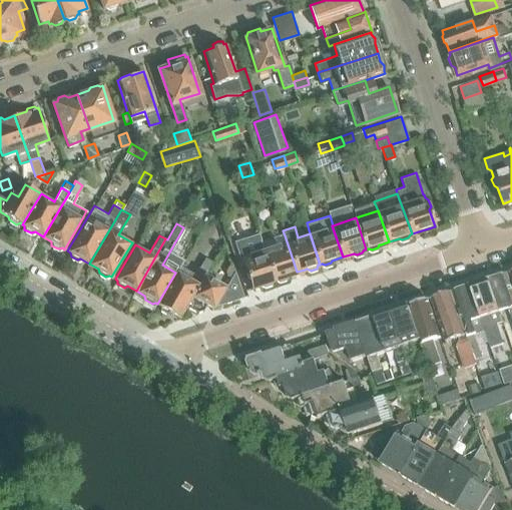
[(265,248),(275,280),(277,279),(280,281),(286,279),(288,276),(290,275),(297,272),(285,235),(275,239),(276,244),(265,248)]
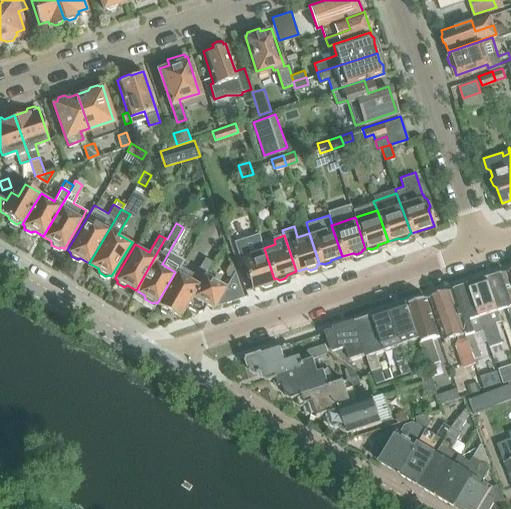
[(264,248),(249,253),(247,246),(238,249),(250,287),(253,286),(260,283),(264,285),(270,283),(272,279),(274,279),(264,248)]
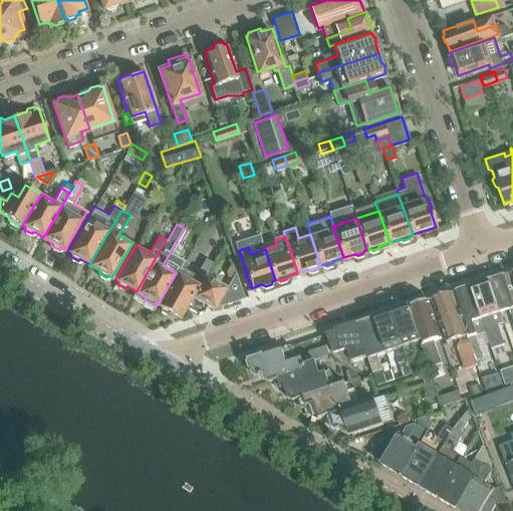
[(176,273),(158,304),(160,305),(160,309),(167,313),(170,311),(180,317),(187,305),(205,274),(213,261),(205,256),(195,273),(181,265),(176,273)]
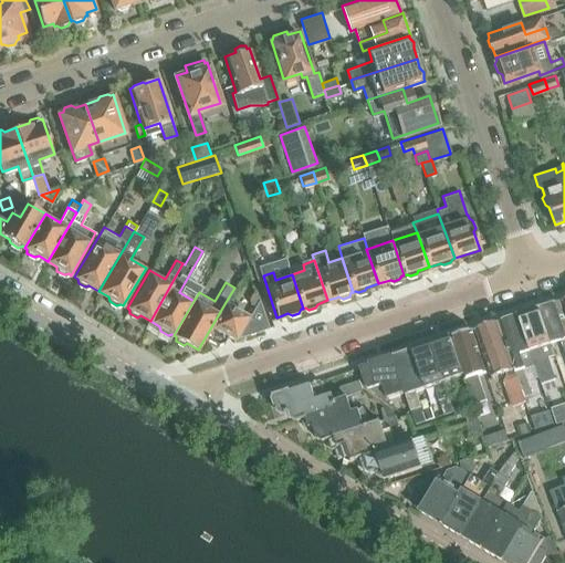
[(252,293),(249,299),(251,305),(254,308),(249,315),(226,302),(206,336),(217,343),(223,341),(227,335),(232,339),(268,326),(260,301),(257,292),(252,293)]
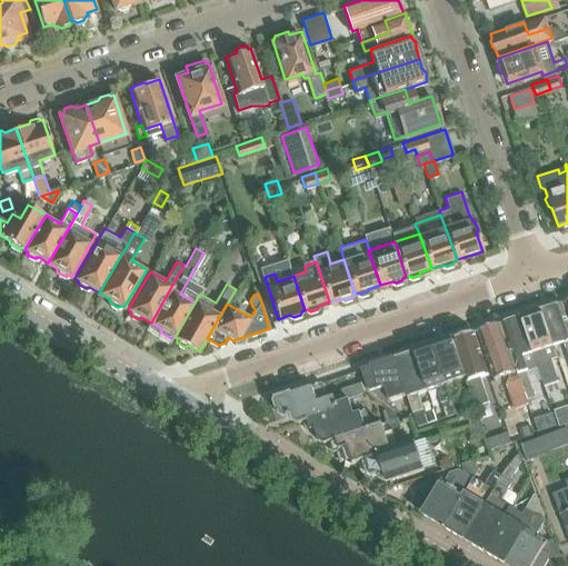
[(567,319),(561,300),(541,307),(554,344),(564,340),(567,355),(567,319)]
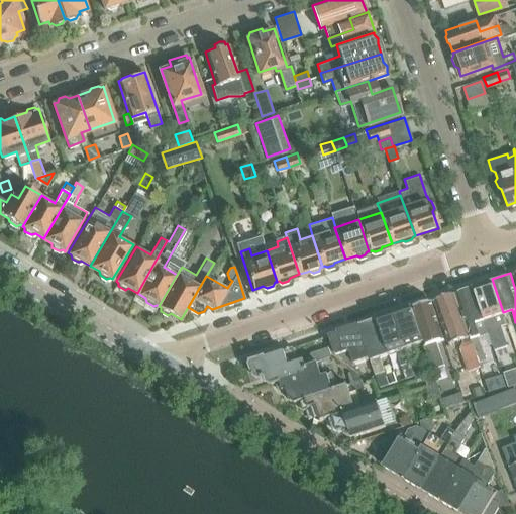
[(492,279),(473,286),(488,331),(494,348),(503,345),(507,343),(501,324),(507,322),(503,312),(492,279)]
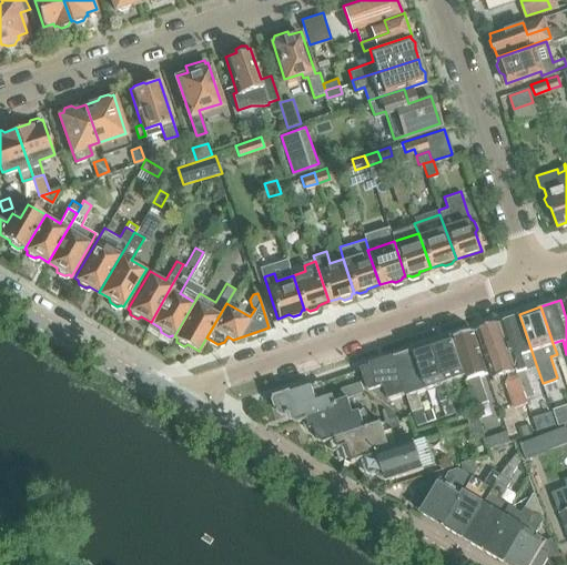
[(519,314),(499,321),(525,396),(534,394),(525,369),(536,364),(519,314)]
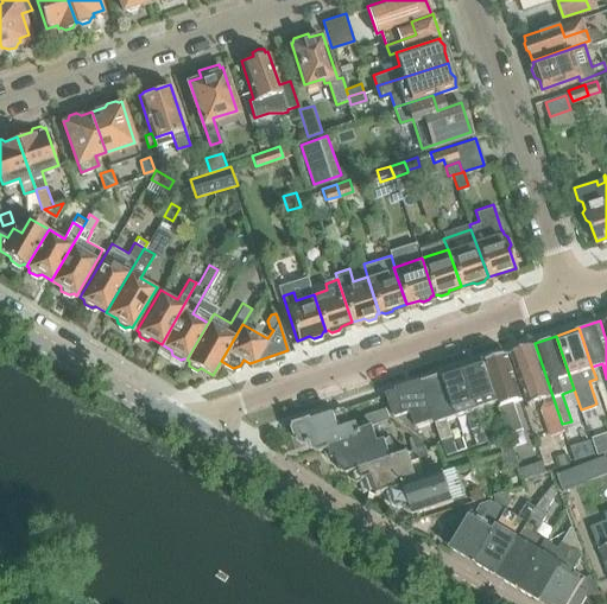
[(535,343),(511,351),(528,402),(543,398),(544,401),(541,407),(550,433),(555,432),(563,428),(562,424),(535,343)]
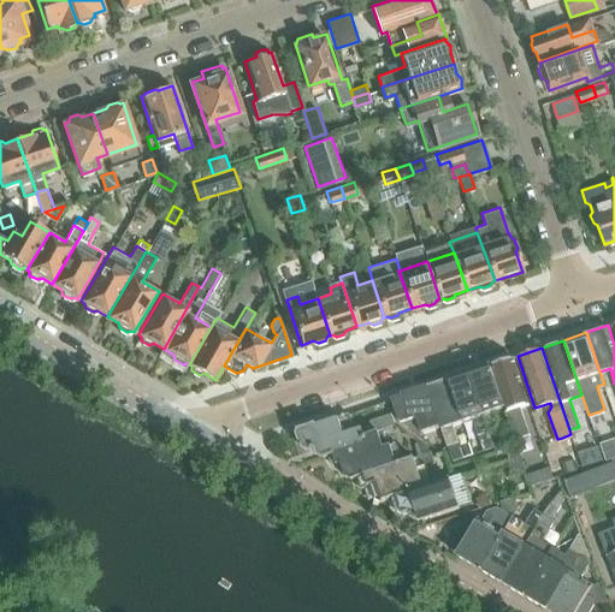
[(324,378),(336,374),(329,354),(317,358),(324,378)]
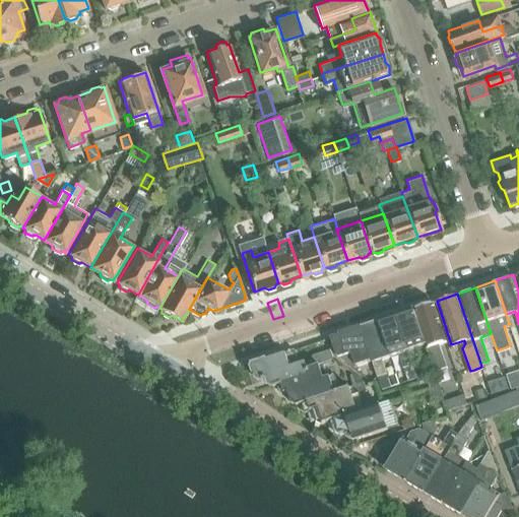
[(423,305),(413,308),(426,344),(432,363),(434,370),(447,366),(440,341),(446,339),(434,302),(433,302),(429,300),(424,302),(423,305)]
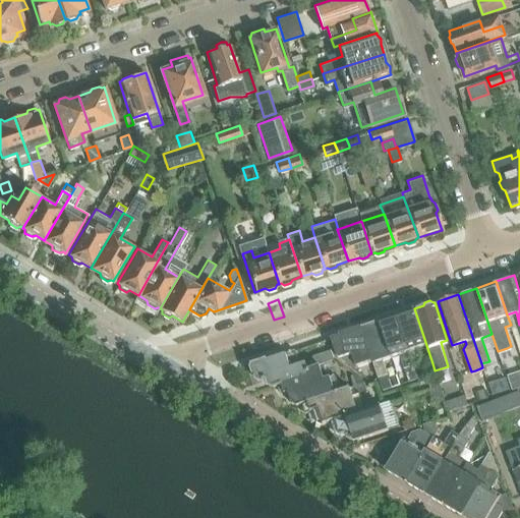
[(414,308),(397,313),(409,352),(417,377),(418,382),(427,379),(417,348),(426,345),(414,308)]
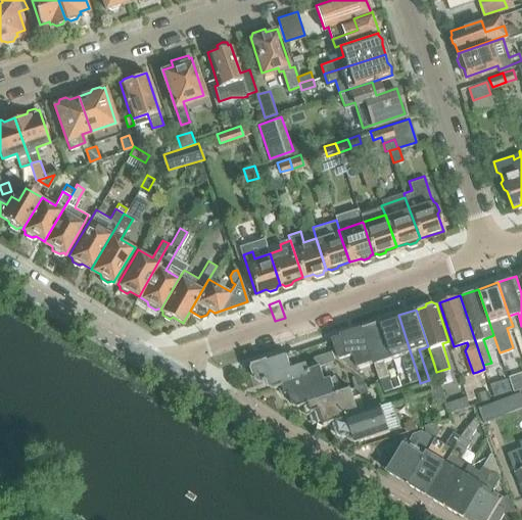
[(398,315),(381,321),(393,358),(401,355),(410,381),(419,378),(411,353),(398,315)]
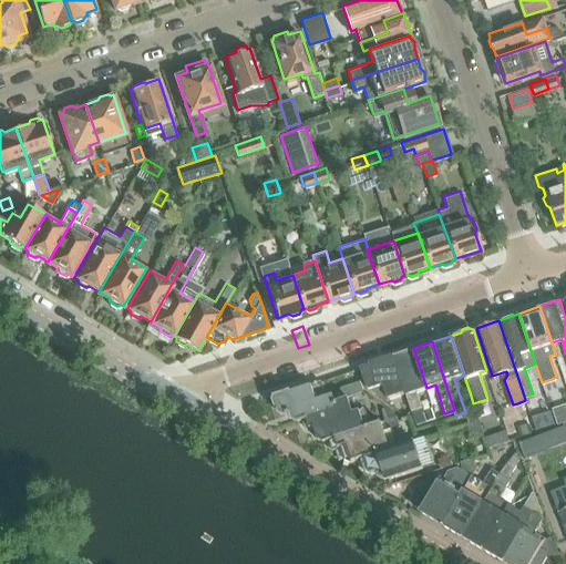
[(413,348),(394,355),(407,391),(412,409),(417,422),(426,419),(418,391),(426,388),(413,348)]
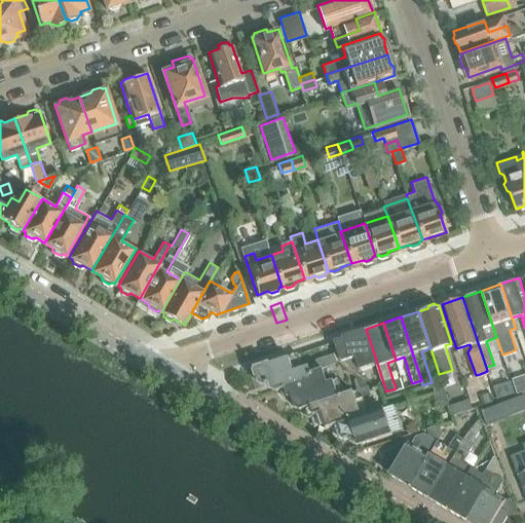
[(366,329),(334,339),(339,358),(347,362),(357,359),(360,369),(377,363),(366,329)]
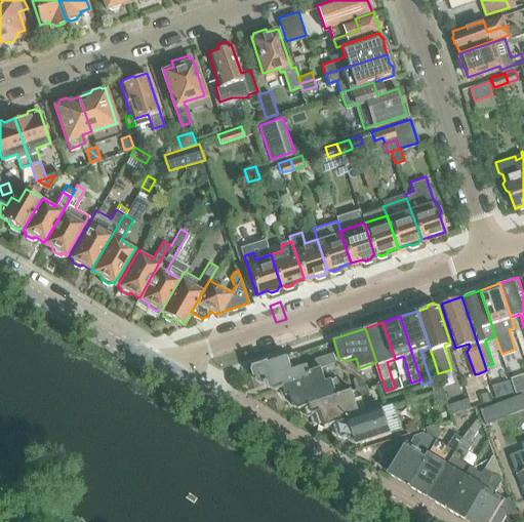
[(254,361),(253,365),(258,379),(264,382),(270,379),(271,384),(272,387),(275,389),(280,387),(312,377),(310,369),(308,362),(301,365),(296,351),(269,360),(265,357),(254,361)]
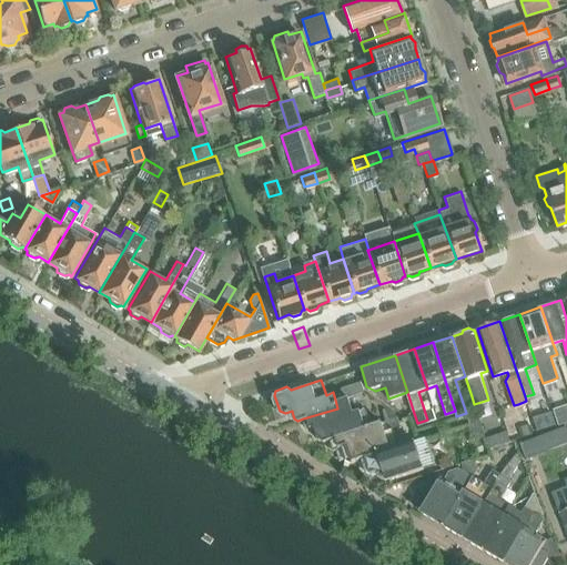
[(343,385),(333,392),(335,400),(347,396),(347,395),(354,394),(364,391),(360,380),(343,385)]
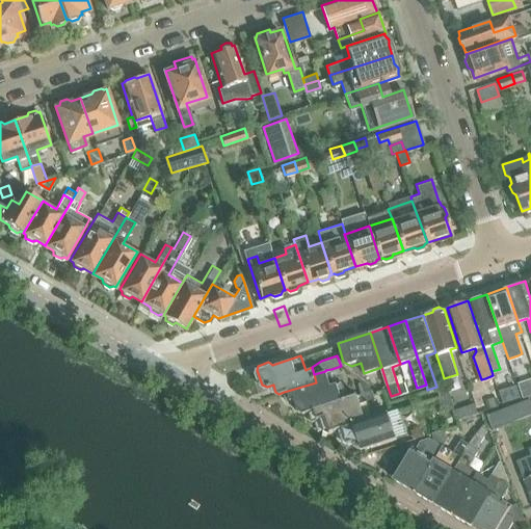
[(316,382),(284,392),(286,398),(290,400),(294,399),(298,411),(303,414),(307,412),(348,397),(345,389),(342,380),(330,385),(325,370),(325,371),(314,374),(316,382)]
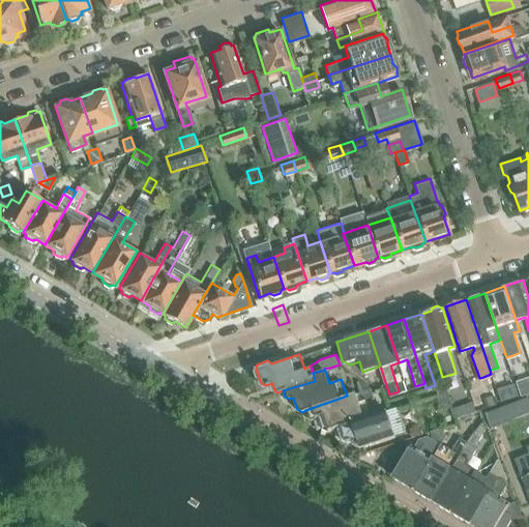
[(359,378),(356,381),(360,391),(371,388),(370,385),(359,378)]
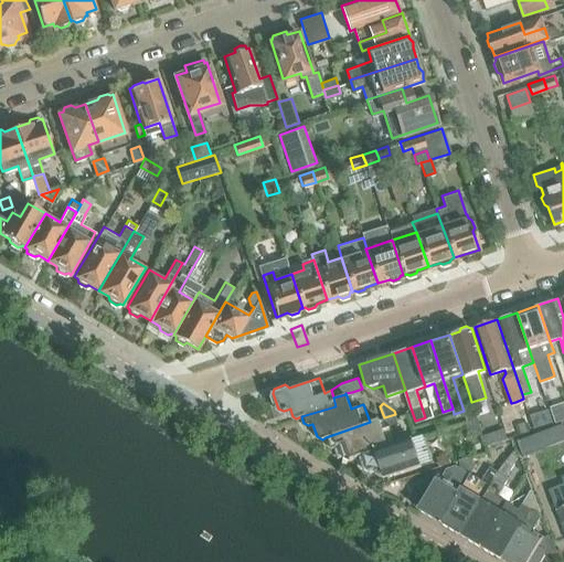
[(370,422),(326,437),(328,445),(331,447),(339,444),(343,456),(349,459),(359,455),(396,443),(391,425),(398,423),(395,414),(384,417),(370,422)]
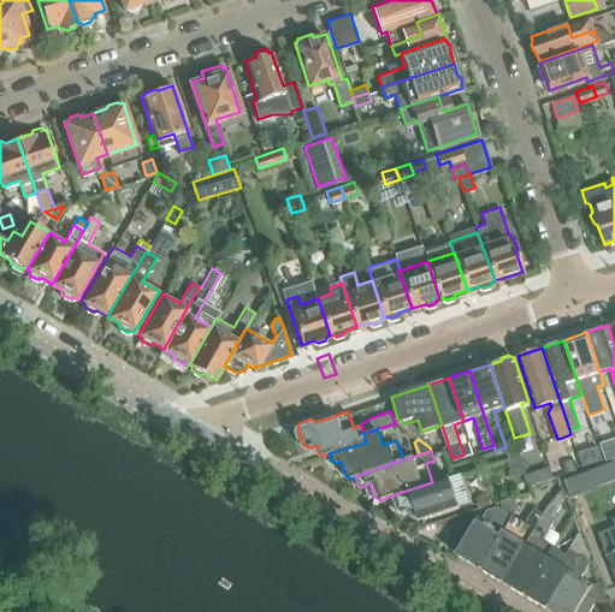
[(519,456),(508,459),(513,473),(524,469),(519,456)]
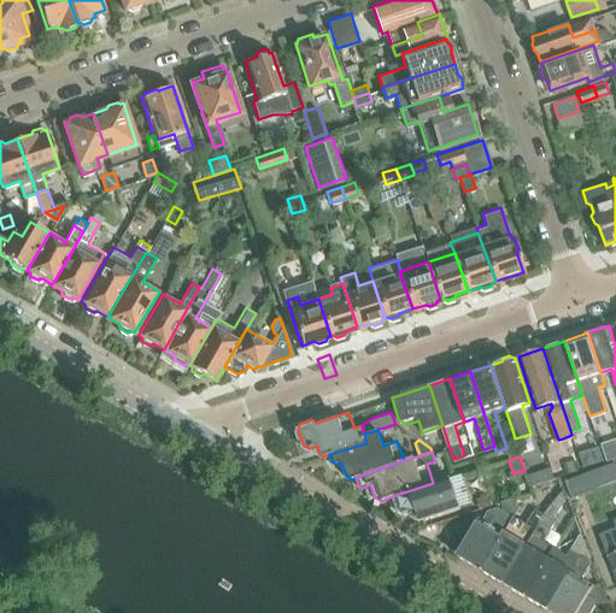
[(574,459),(563,463),(567,471),(578,467),(574,459)]
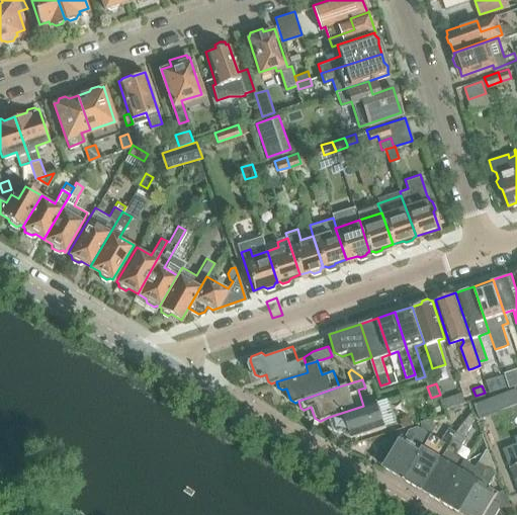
[(460,391),(441,398),(444,407),(464,401),(460,391)]
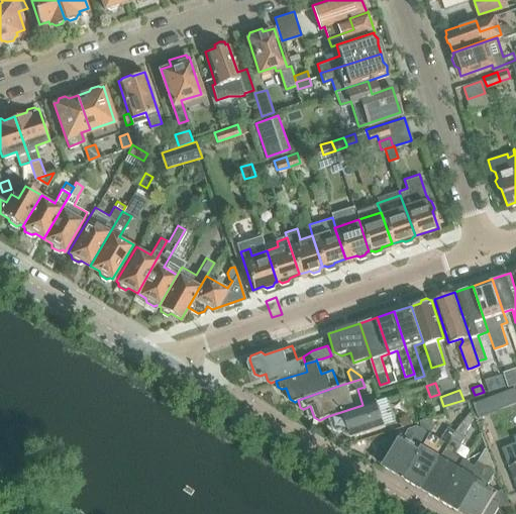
[(496,394),(473,403),(479,416),(501,407),(496,394)]
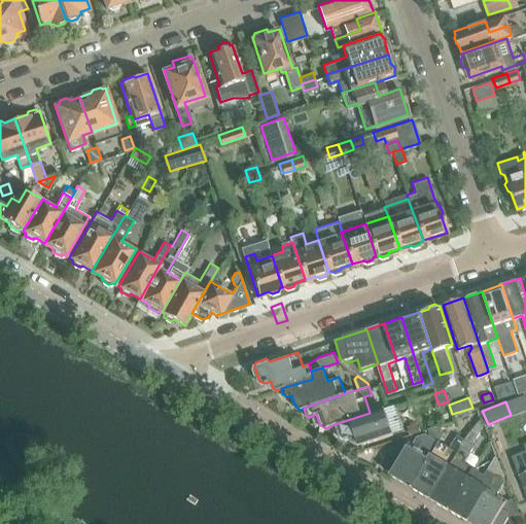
[(370,413),(335,424),(339,435),(344,439),(351,437),(353,443),(357,444),(402,429),(394,405),(370,413)]
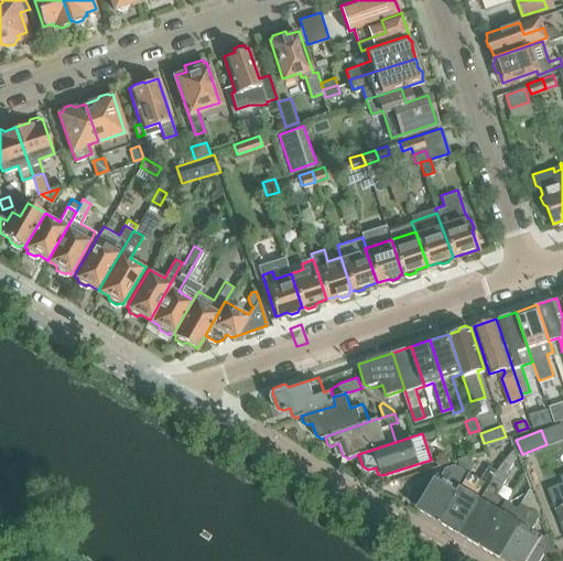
[(497,470),(461,533),(480,546),(507,500),(496,494),(507,475),(506,474),(517,454),(513,446),(496,468),(497,470)]
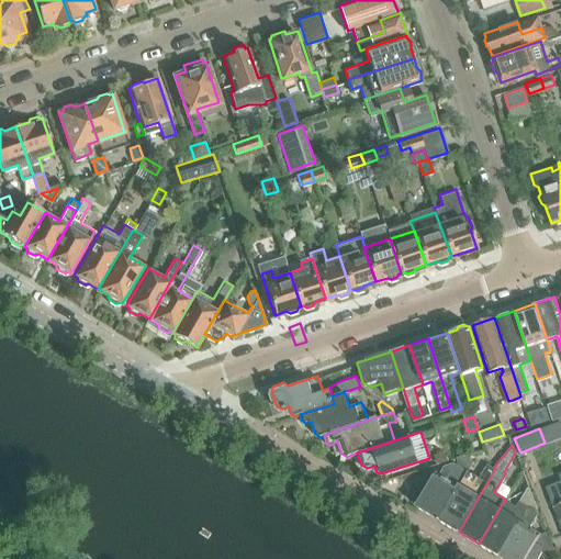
[(445,450),(435,454),(437,461),(448,458),(445,450)]
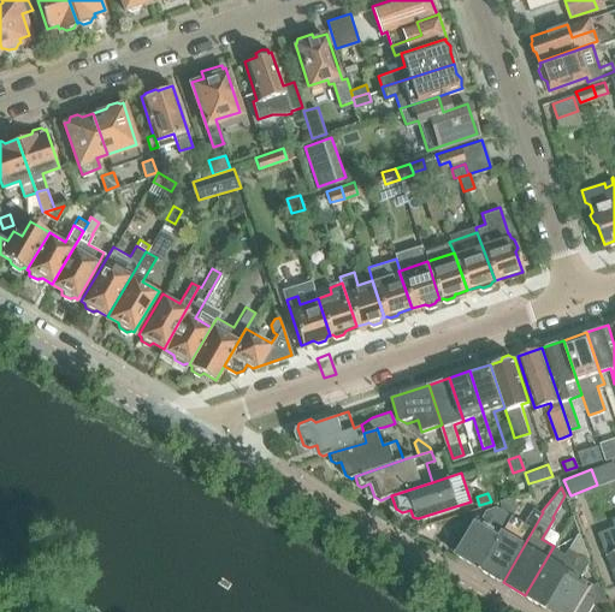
[(460,524),(453,536),(455,542),(461,546),(456,553),(482,568),(512,515),(518,504),(512,497),(501,499),(503,510),(497,506),(488,509),(483,517),(479,515),(472,526),(467,523),(460,524)]
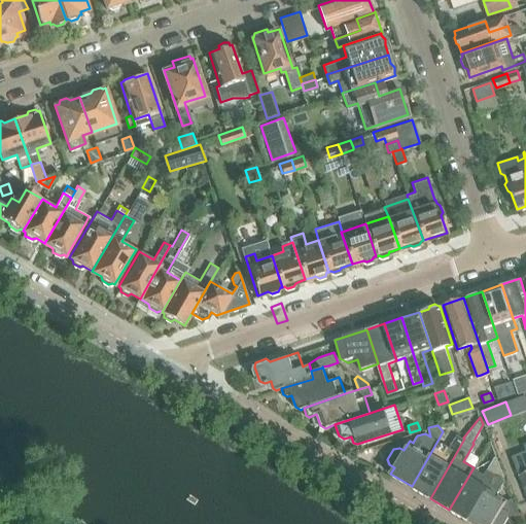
[(412,486),(411,487),(430,498),(464,439),(463,438),(457,433),(448,447),(437,441),(412,486)]
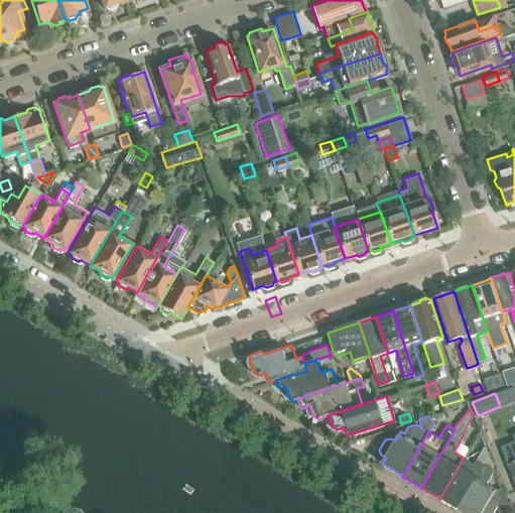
[(514,439),(501,445),(514,482),(514,432),(513,434),(514,439)]
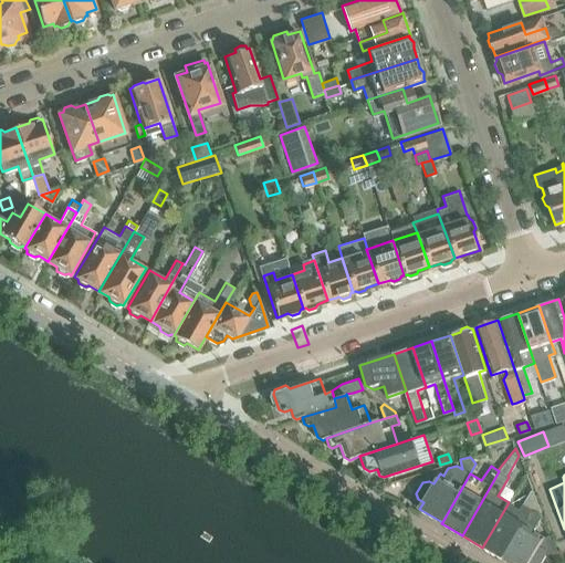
[(509,502),(482,548),(503,560),(504,559),(526,520),(533,509),(539,512),(540,509),(537,502),(533,490),(531,490),(521,509),(509,502)]
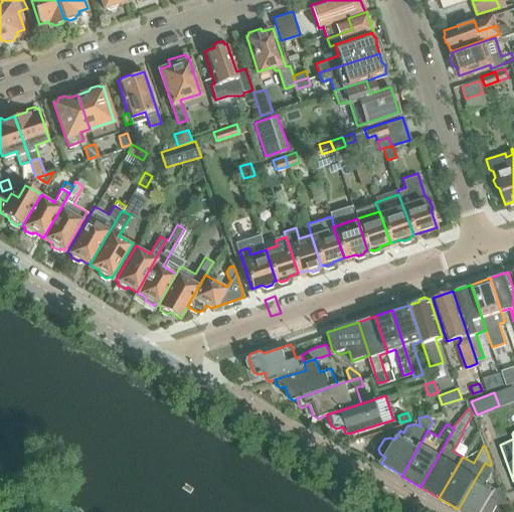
[(479,473),(459,508),(464,511),(491,511),(496,504),(495,499),(490,496),(496,487),(486,481),(493,468),(490,466),(485,463),(479,473)]
